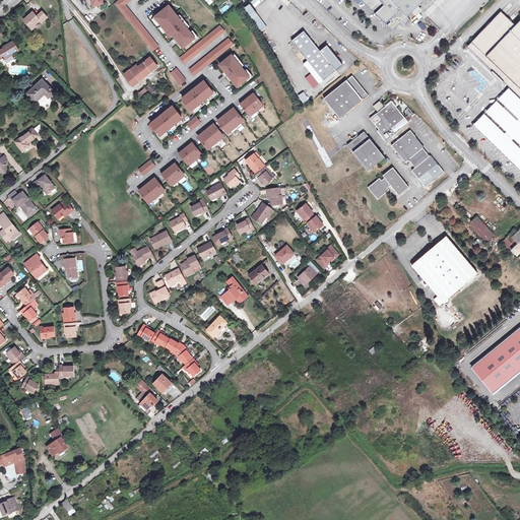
[(121,0),(119,0),(115,3),(152,51),(158,46),(125,4),(121,0)]
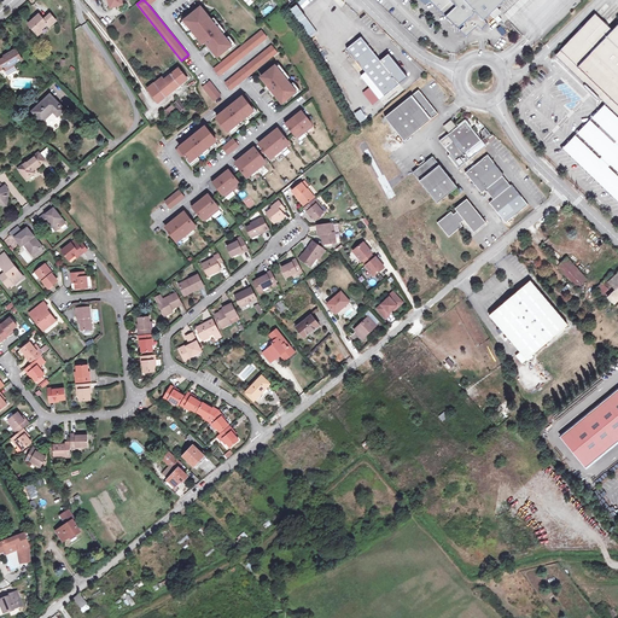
[(308,39),(316,33),(305,17),(330,0),(328,0),(298,0),(287,9),(308,39)]
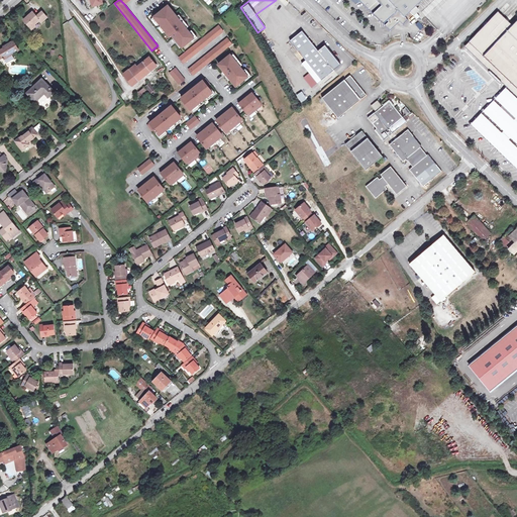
[(356,0),(380,22),(384,19),(387,22),(384,26),(386,28),(389,31),(399,22),(402,25),(407,21),(404,18),(409,13),(415,7),(423,0),(356,0)]
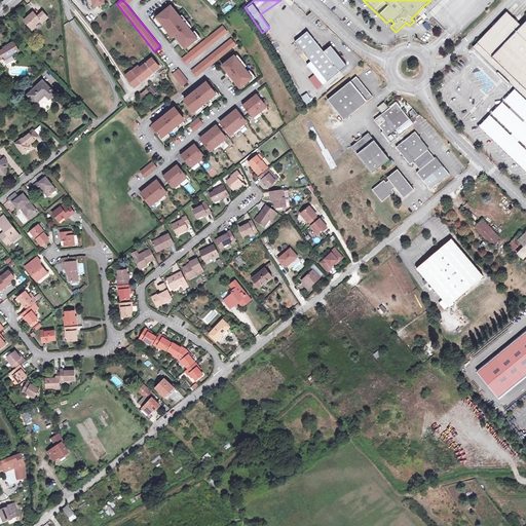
[(225,12),(232,7),(230,4),(223,9),(225,12)]
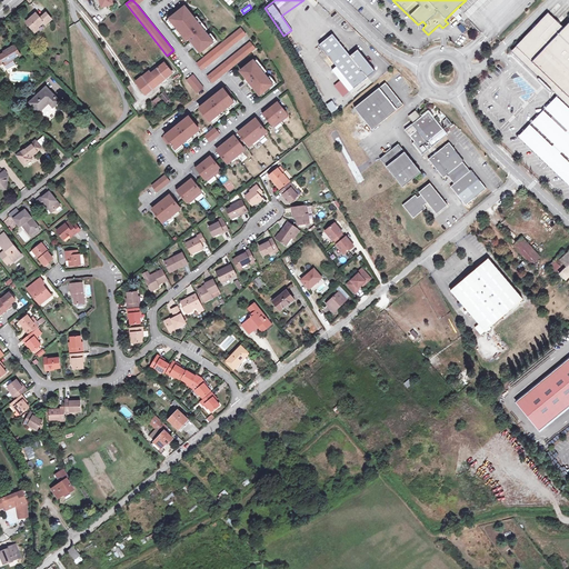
[(195,19),(185,7),(173,16),(176,19),(172,21),(176,27),(178,28),(182,33),(187,40),(189,38),(200,52),(210,43),(213,41),(208,36),(205,31),(200,26),(195,19)]
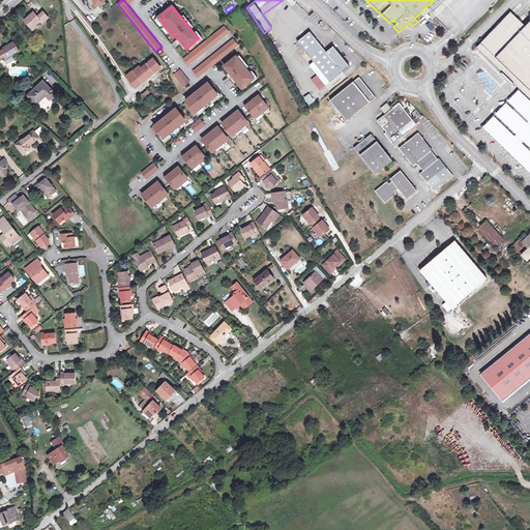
[(430,11),(425,7),(419,13),(423,17),(430,11)]
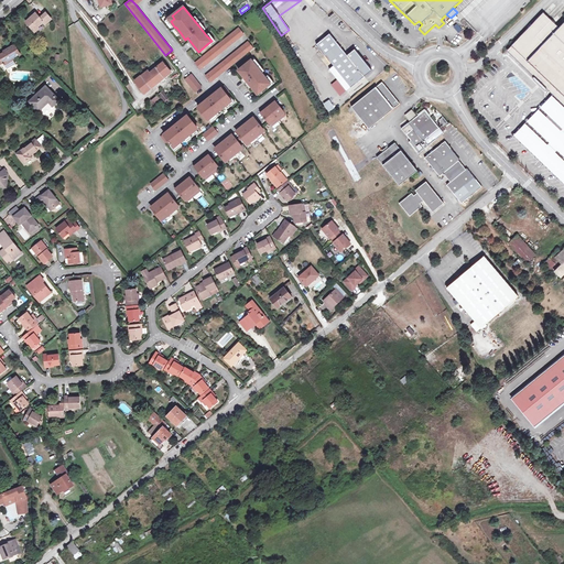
[(35,13),(26,22),(33,30),(43,22),(45,23),(51,19),(46,12),(40,18),(35,13)]
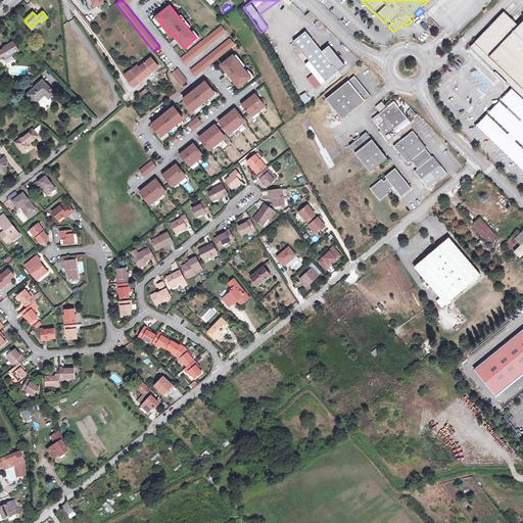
[(519,26),(511,19),(496,35),(504,41),(519,26)]
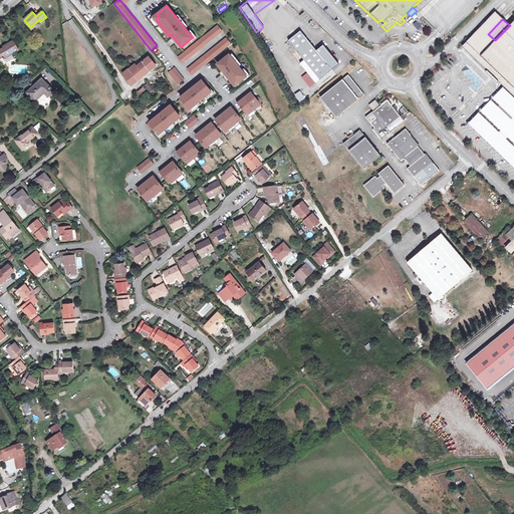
[(502,76),(513,87),(513,20),(510,25),(495,40),(487,49),(481,56),(492,67),(491,68),(491,73),(495,76),(500,77),(502,76)]
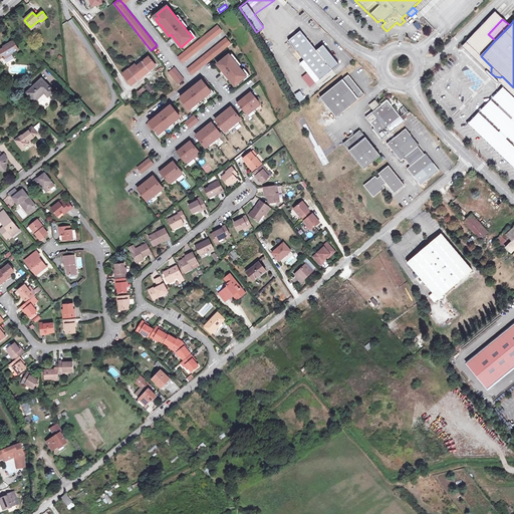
[(218,25),(178,57),(183,63),(222,31),(218,25)]
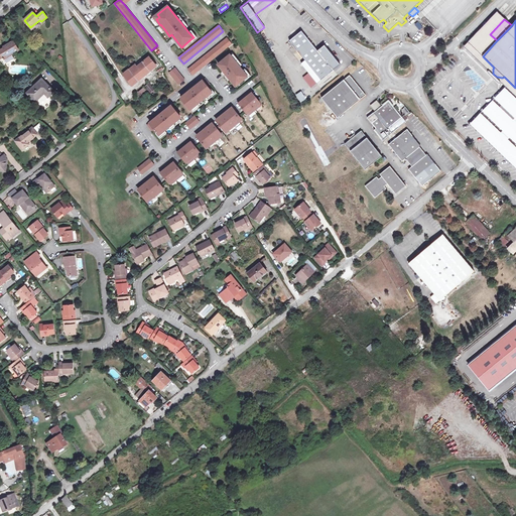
[(194,37),(190,39),(192,41),(197,37),(191,30),(188,32),(194,37)]
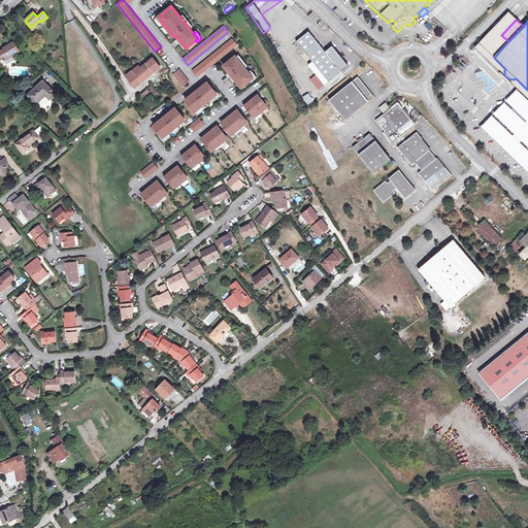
[(307,32),(295,42),(311,62),(307,65),(315,74),(324,86),(347,66),(331,46),(324,53),(307,32)]
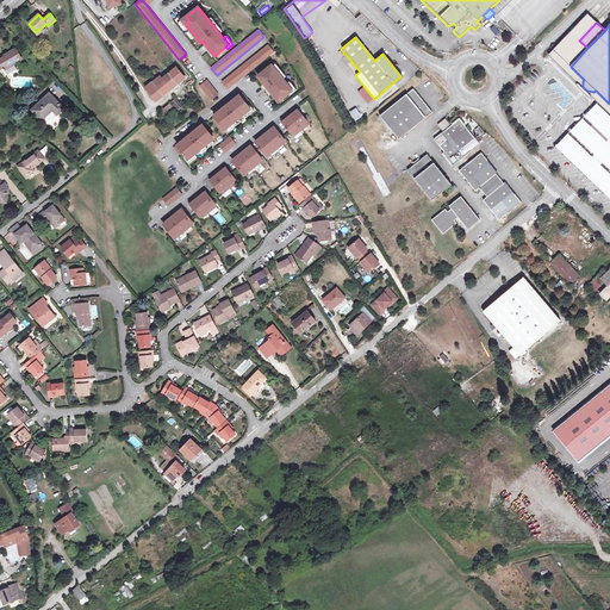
[(274,51),(268,44),(223,81),(228,88),(274,51)]
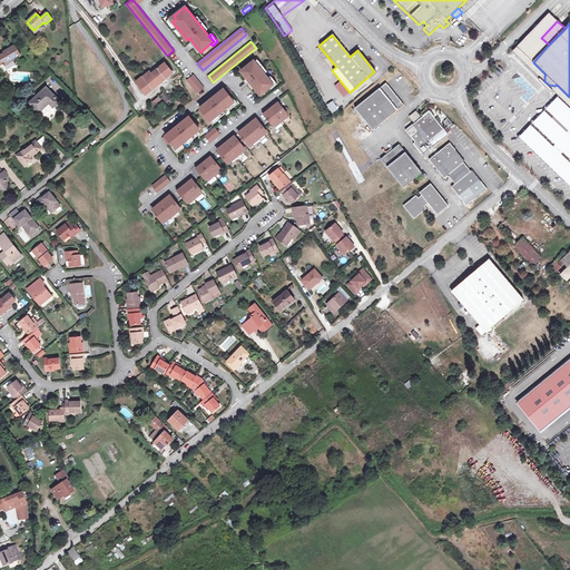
[(0,60),(2,60),(7,69),(15,65),(12,60),(20,55),(15,46),(5,51),(6,52),(0,55),(0,60)]
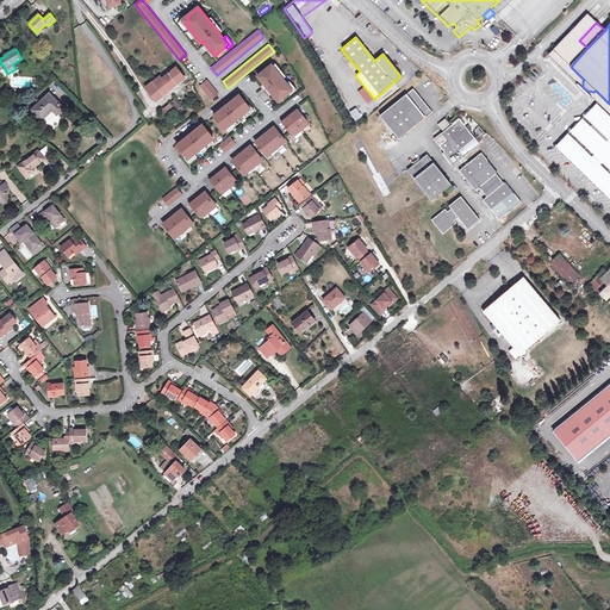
[(579,85),(591,95),(591,97),(597,103),(609,113),(609,104),(596,91),(593,92),(587,91),(583,87),(583,81),(584,80),(571,67),(564,60),(556,53),(553,50),(548,55),(579,85)]
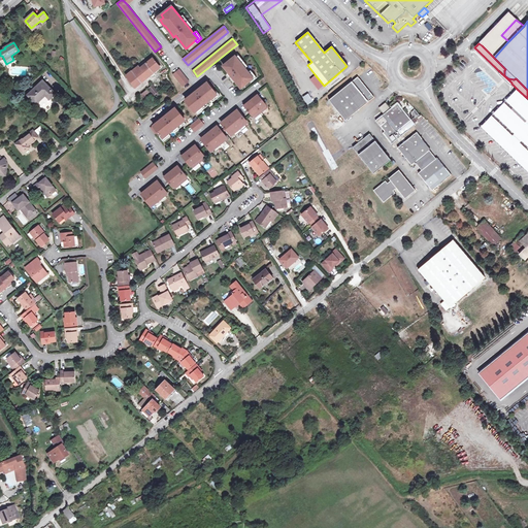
[(235,56),(224,66),(231,75),(232,75),(234,77),(233,78),(241,88),(251,80),(253,78),(249,72),(245,68),(236,58),(235,56)]
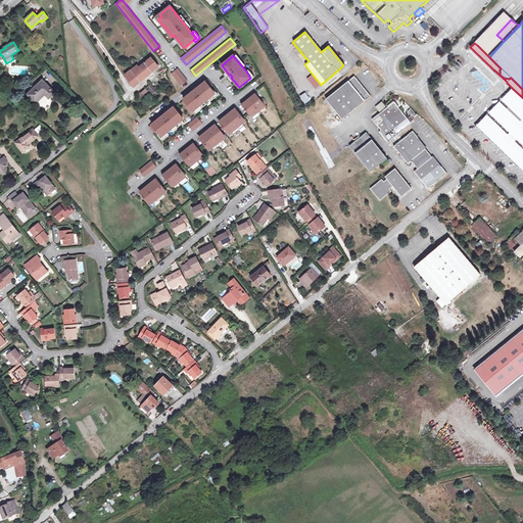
[(237,55),(234,57),(243,67),(245,65),(237,55)]
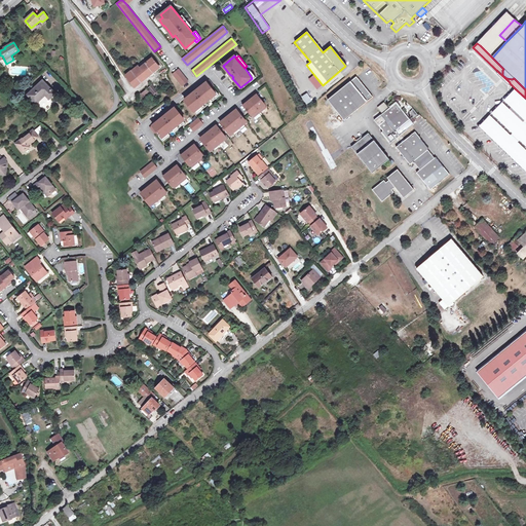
[(152,58),(142,66),(140,64),(125,75),(135,86),(159,67),(152,58)]
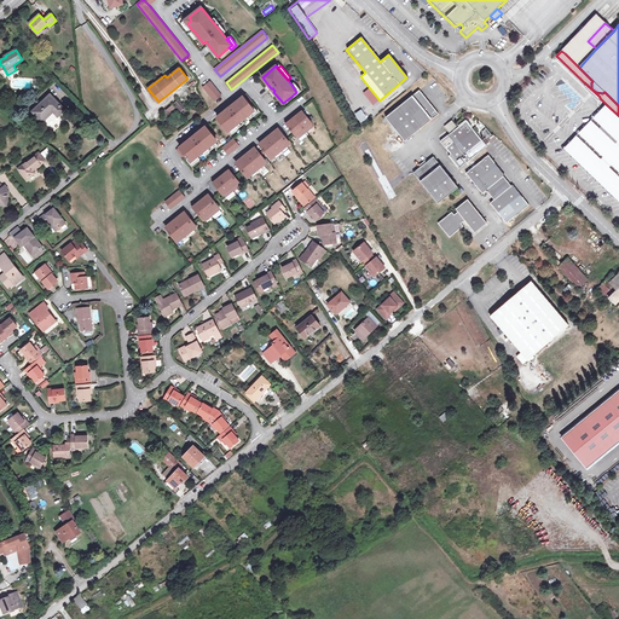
[(210,81),(203,87),(214,102),(221,96),(210,81)]
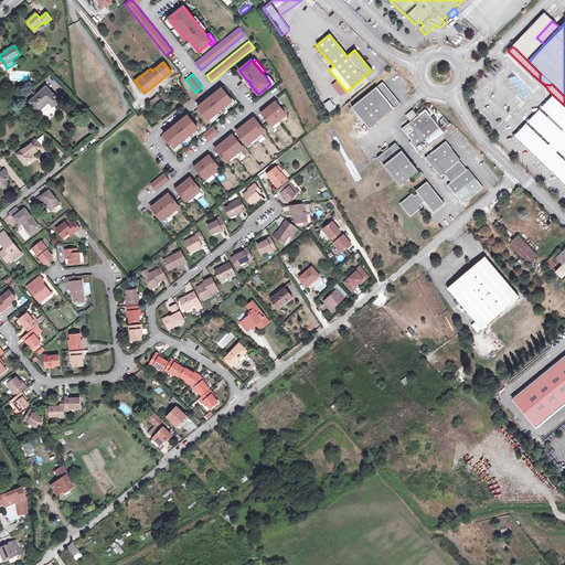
[(268,75),(266,77),(270,84),(268,86),(269,87),(275,83),(268,75)]
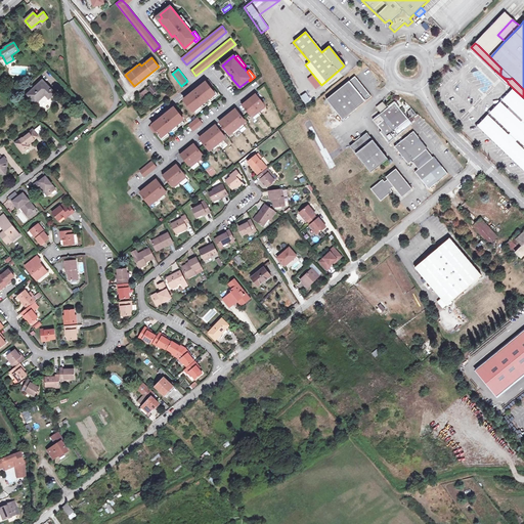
[(312,74),(307,79),(315,89),(321,85),(312,74)]
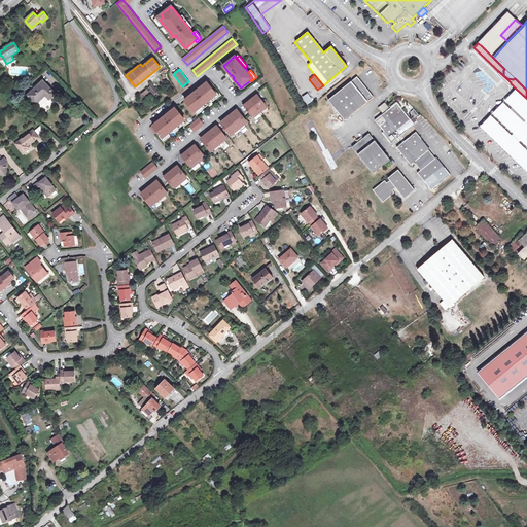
[(343,121),(355,111),(372,98),(356,78),(327,101),(343,121)]
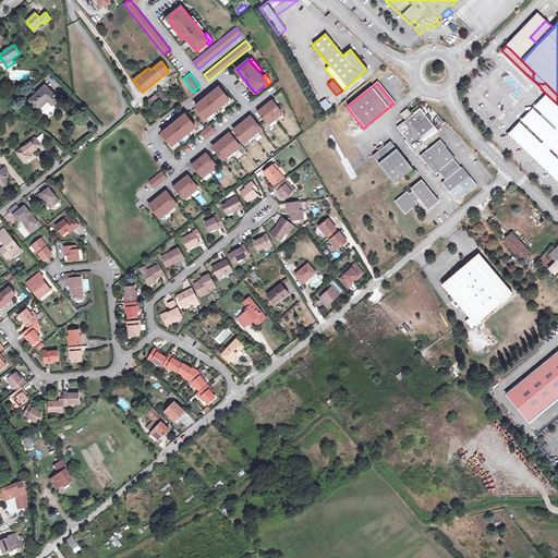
[(46,85),(29,100),(38,110),(48,100),(52,105),(58,99),(46,85)]
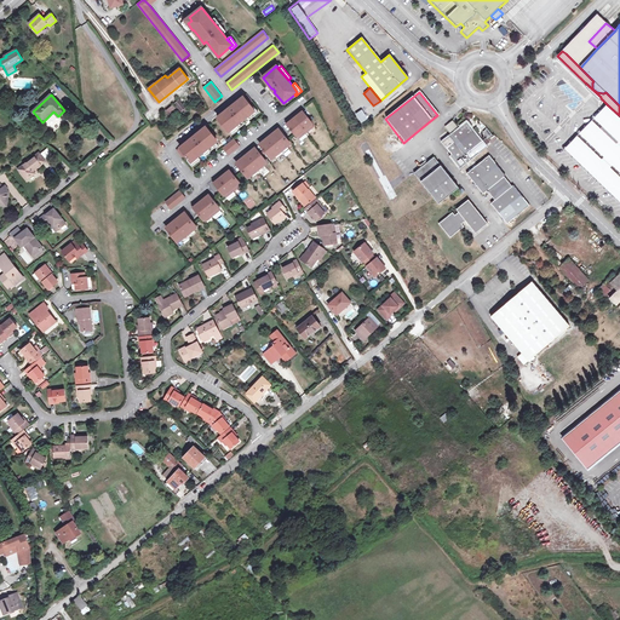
[(229,108),(218,118),(229,132),(230,131),(244,120),(248,116),(254,110),(252,108),(250,104),(252,102),(246,95),(233,107),(230,109),(229,108)]
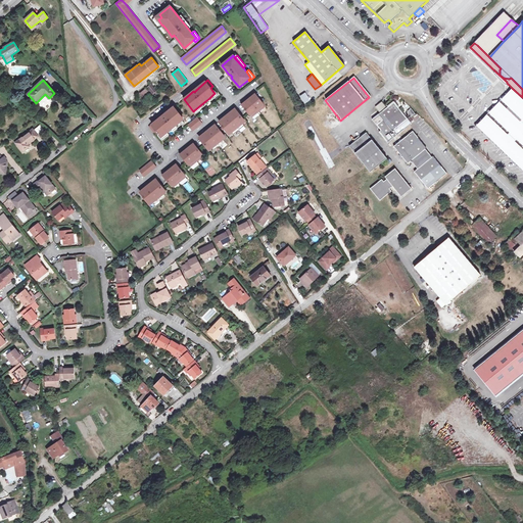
[(158,93),(151,85),(148,88),(154,95),(158,93)]
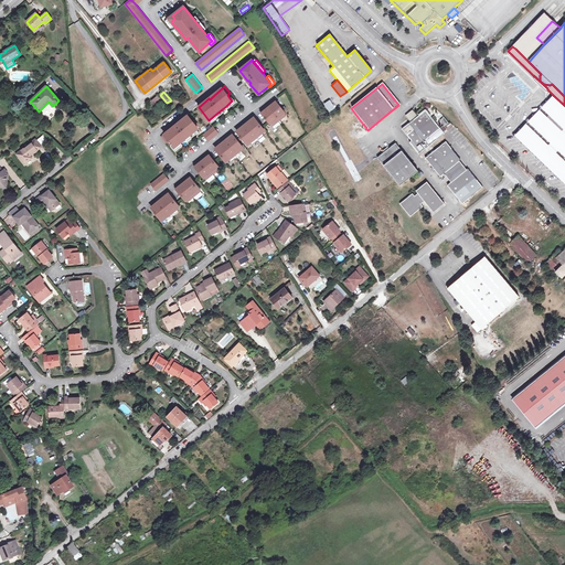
[(564,108),(564,105),(553,95),(542,107),(554,119),(557,116),(564,108)]
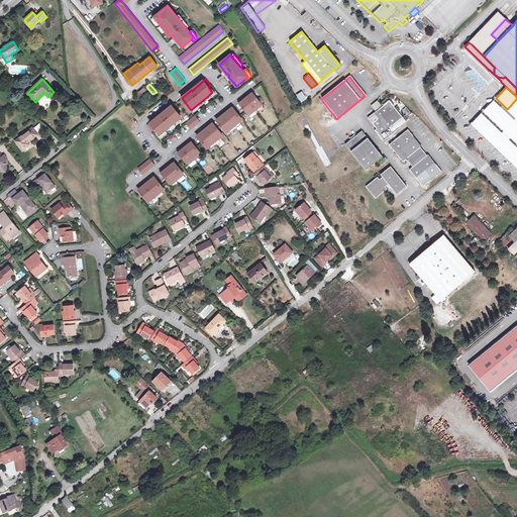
[(212,92),(207,97),(209,99),(216,94),(212,89),(210,90),(212,92)]
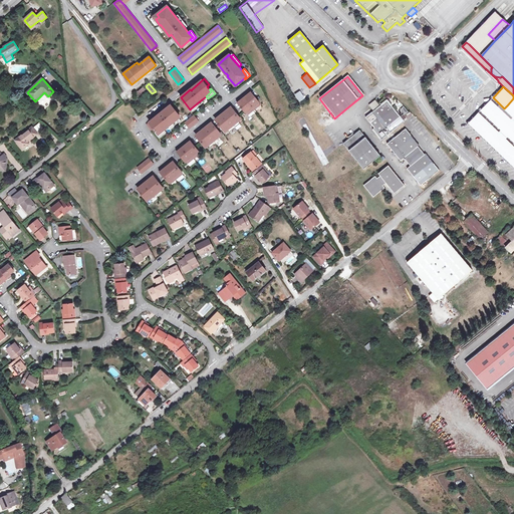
[(238,99),(236,100),(248,114),(260,104),(249,90),(246,92),(238,99)]
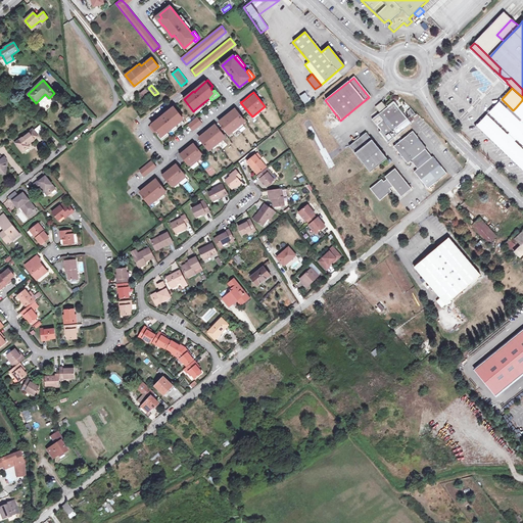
[(522,100),(516,107),(513,110),(522,120),(520,122),(511,112),(500,124),(510,133),(508,135),(497,125),(487,136),(522,170),(522,100)]
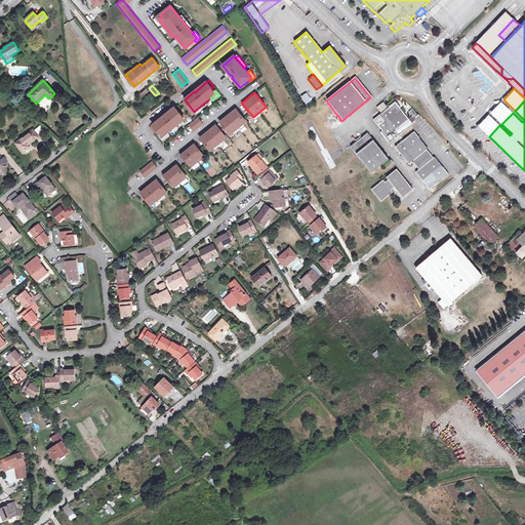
[(208,105),(206,102),(195,111),(197,113),(208,105)]
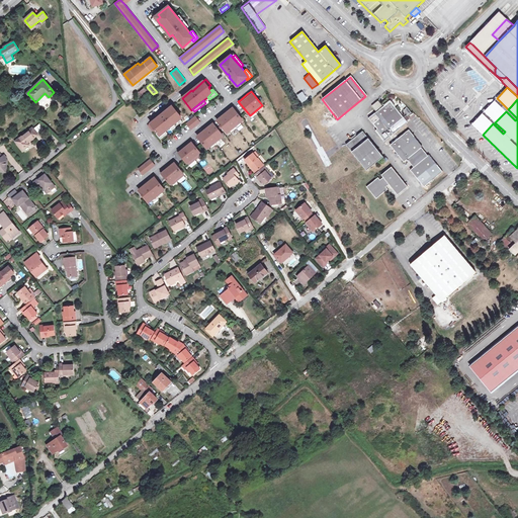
[(377,100),(371,106),(375,111),(382,105),(377,100)]
